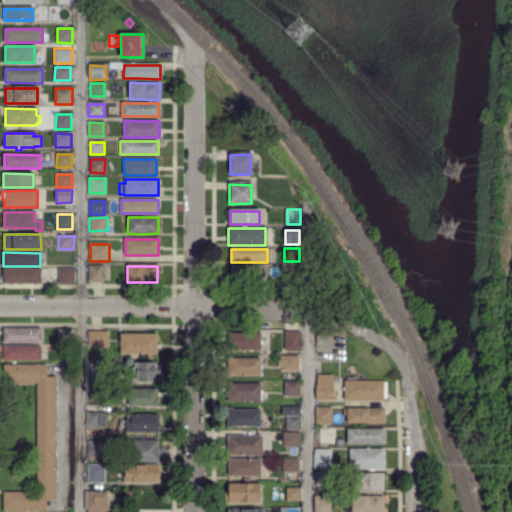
[(261,282),(230,282),(230,266),(261,266),(261,282)]
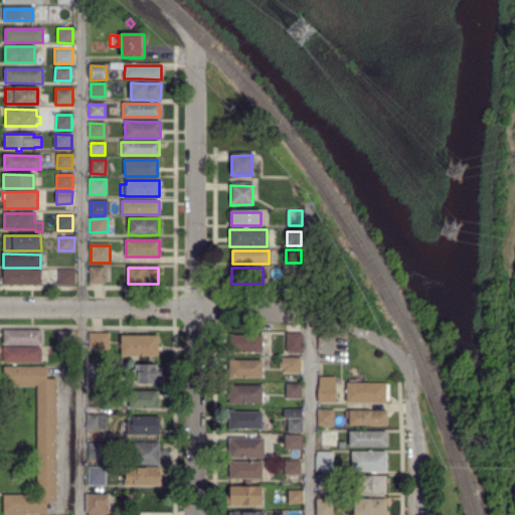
[(104,284),(91,284),(91,269),(104,269),(104,284)]
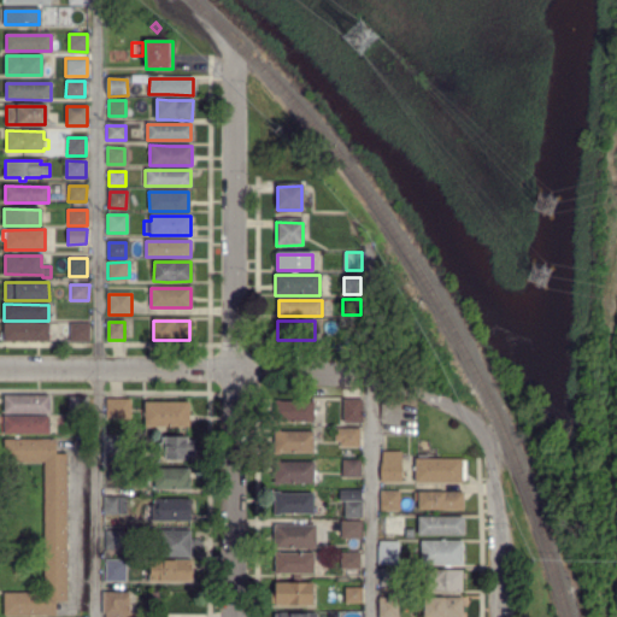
[(48,341),(5,341),(5,324),(48,325),(48,341)]
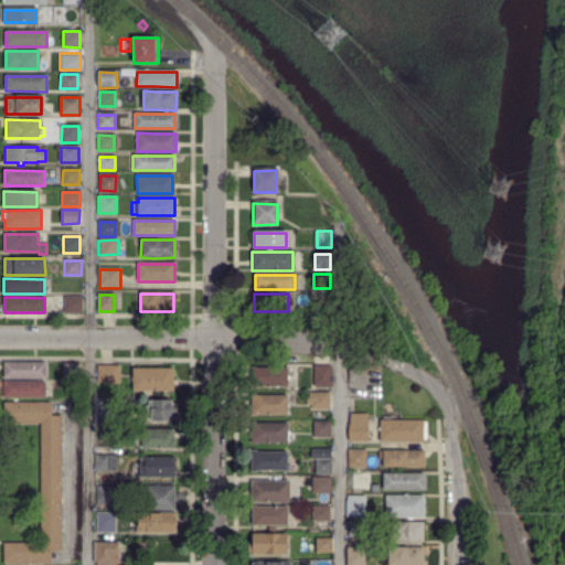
[(64,312),(65,297),(82,298),(81,312),(64,312)]
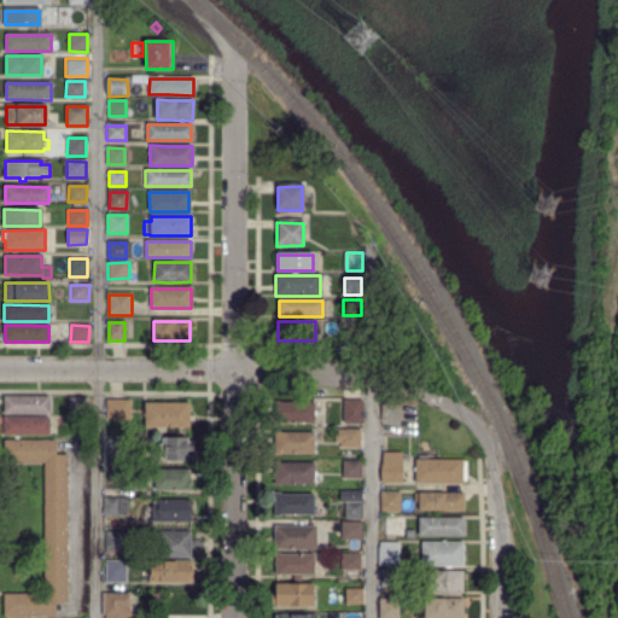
[(48,414),(4,414),(4,396),(48,396),(48,414)]
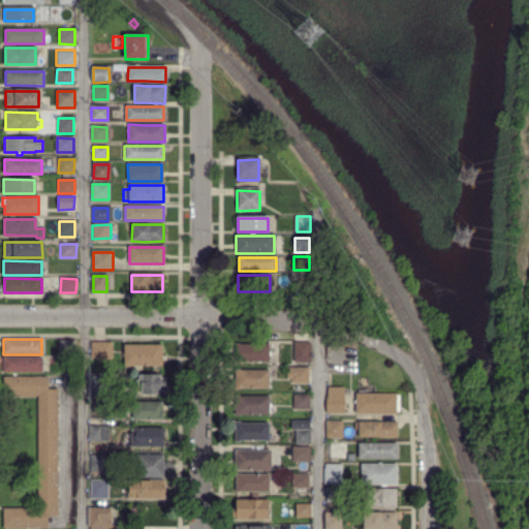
[(74,352),(59,352),(59,341),(74,341),(74,352)]
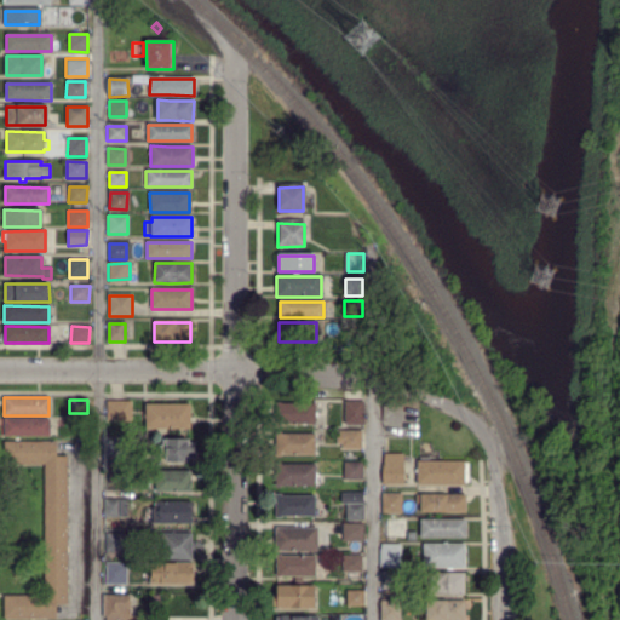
[(130,420),(108,419),(107,402),(130,402),(130,420)]
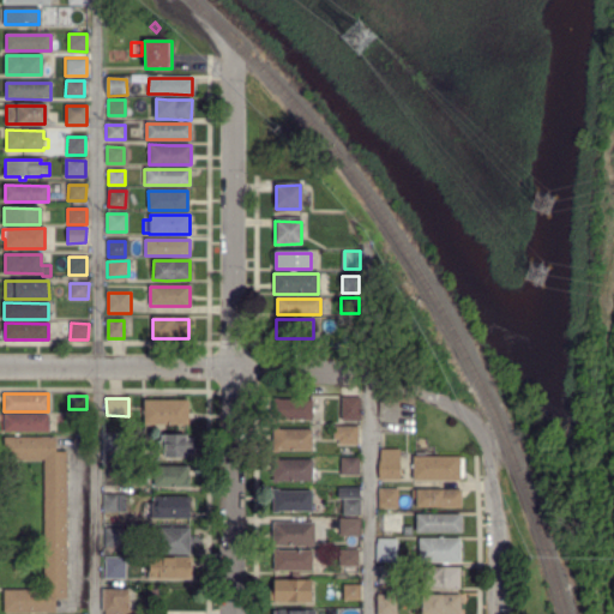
[(360,420),(343,420),(342,398),(359,399),(360,420)]
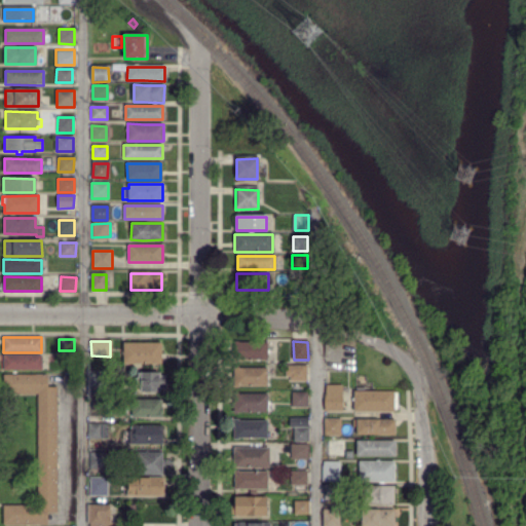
[(234,359),(234,351),(232,351),(232,344),(234,344),(235,342),(266,343),(266,350),(269,350),(269,354),(267,354),(267,358),(266,358),(266,359),(234,359)]
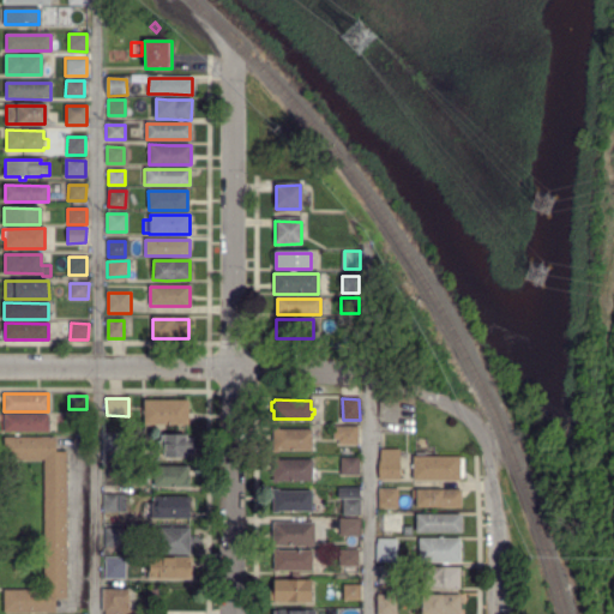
[(187,425),(166,423),(145,423),(145,401),(166,401),(187,401),(187,425)]
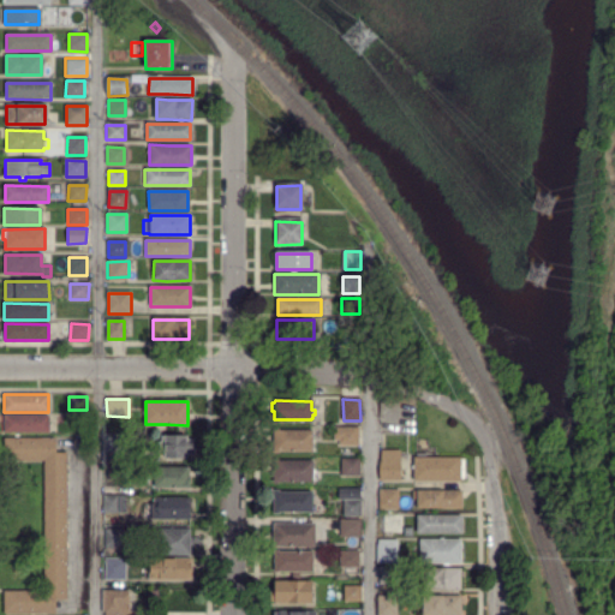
[(4,433),(4,416),(48,416),(48,433),(4,433)]
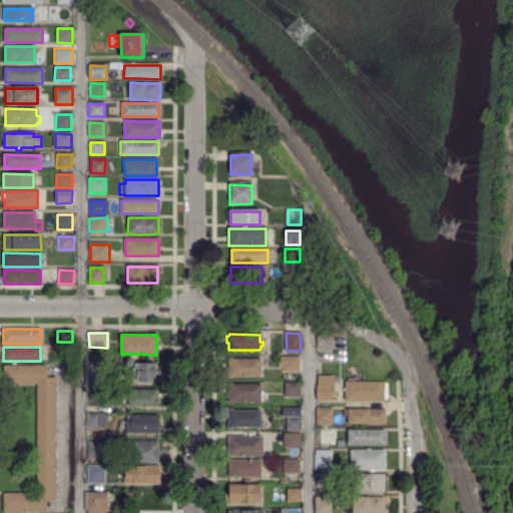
[(298,371),(285,371),(286,357),(299,358),(298,371)]
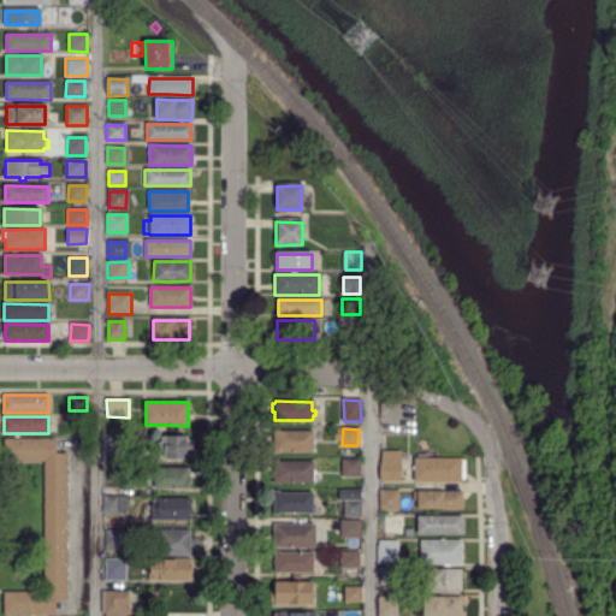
[(279,454),(273,454),(273,431),(278,431),(278,432),(312,432),(312,440),(315,440),(315,445),(314,445),(314,451),(279,451),(279,454)]
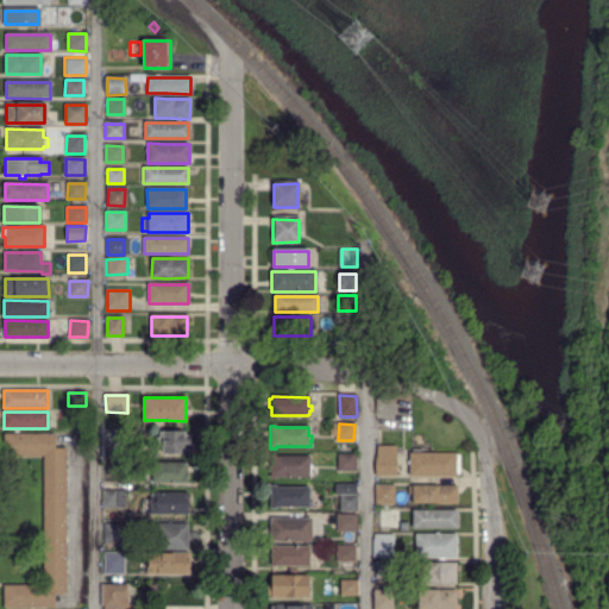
[(124,446),(104,446),(104,431),(124,431),(124,446)]
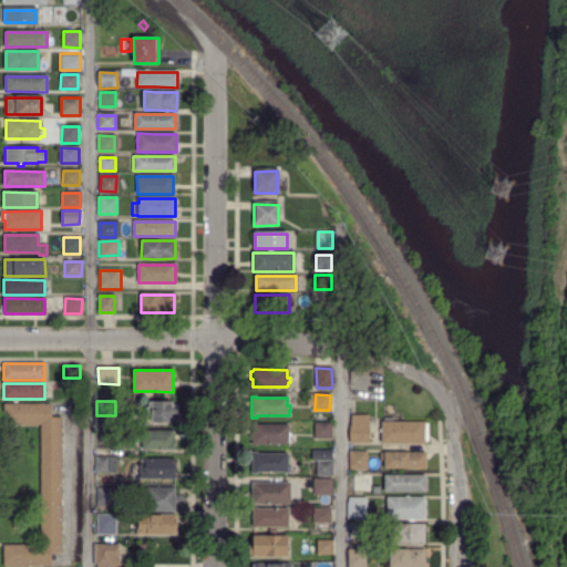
[(152,422),(151,422),(151,415),(145,415),(145,408),(148,408),(148,402),(153,402),(172,402),(172,406),(177,406),(177,419),(172,418),(172,422),(152,422)]
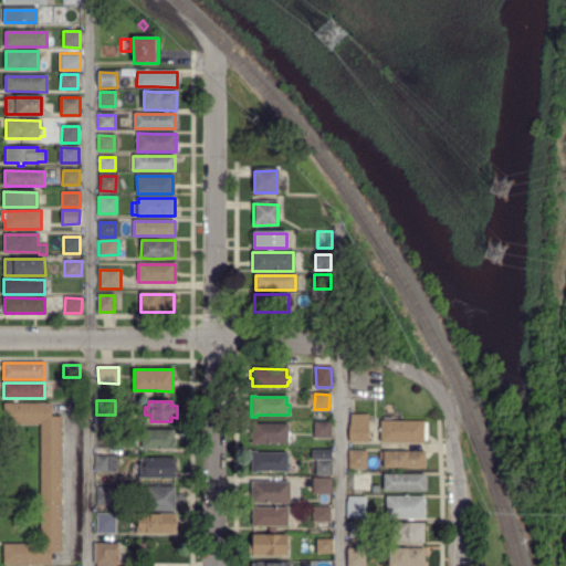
[(3,564),(3,544),(40,544),(40,425),(3,425),(3,404),(50,405),(50,417),(61,417),(61,551),(51,551),(50,564),(3,564)]
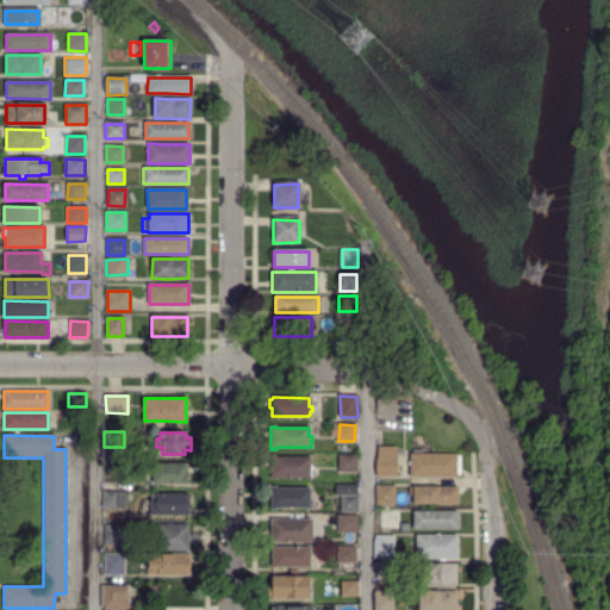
[(396,475),(377,475),(377,458),(379,458),(379,448),(396,448),(396,475)]
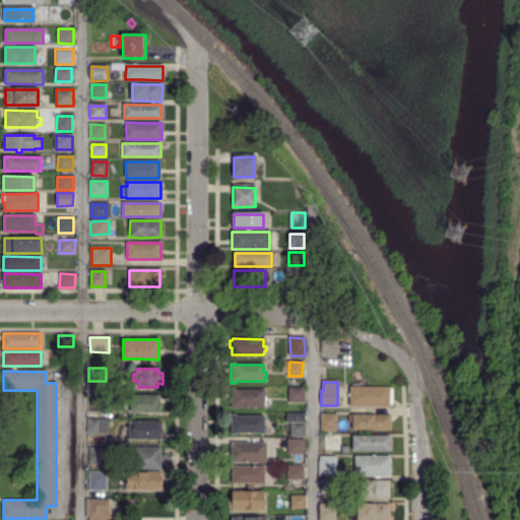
[(350,406),(350,387),(351,387),(351,385),(360,385),(360,387),(389,387),(389,388),(392,388),(392,405),(388,405),(388,406),(350,406)]
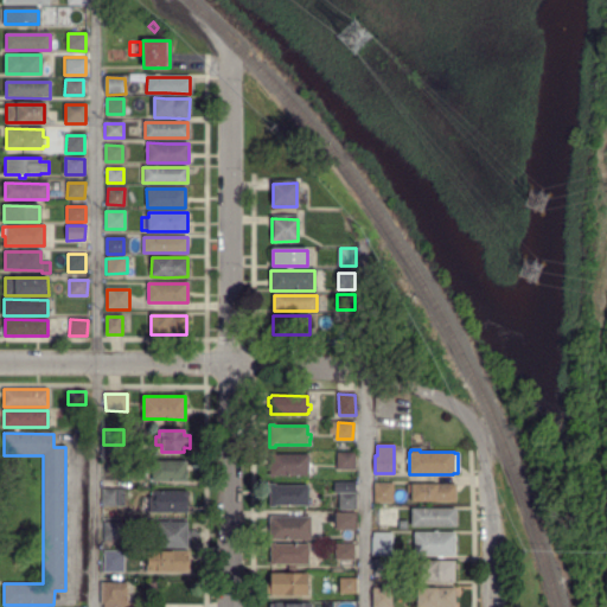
[(353,468),(337,468),(337,453),(353,453),(353,468)]
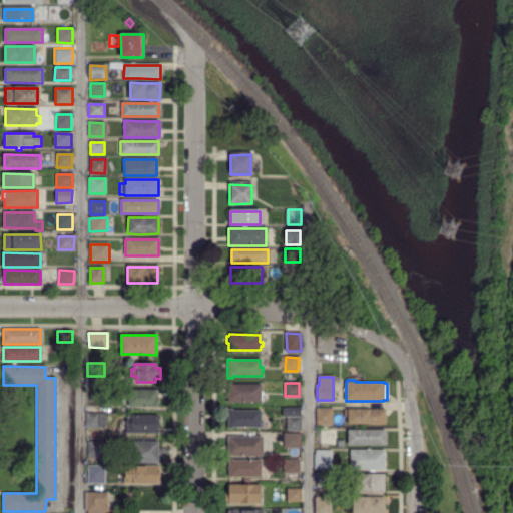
[(231,403),(228,403),(228,384),(230,384),(230,385),(260,386),(260,392),(262,392),(262,402),(231,402),(231,403)]
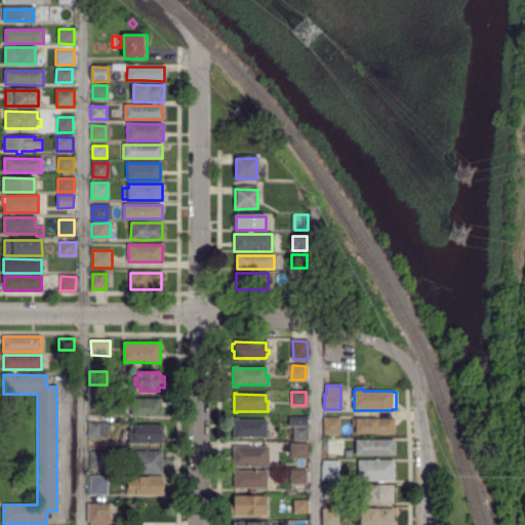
[(161,415),(140,415),(131,415),(131,399),(140,399),(161,399),(161,415)]
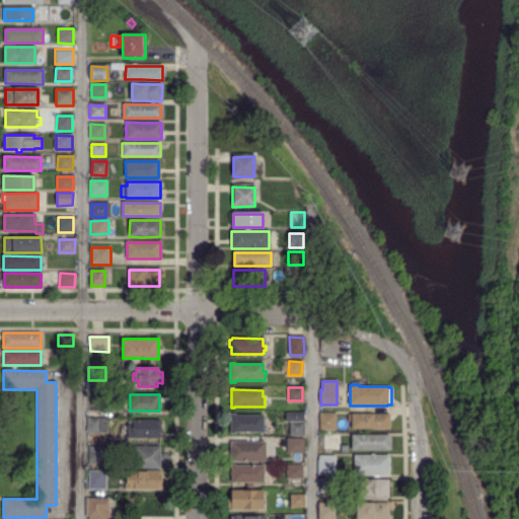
[(90,404),(91,395),(106,395),(105,404),(90,404)]
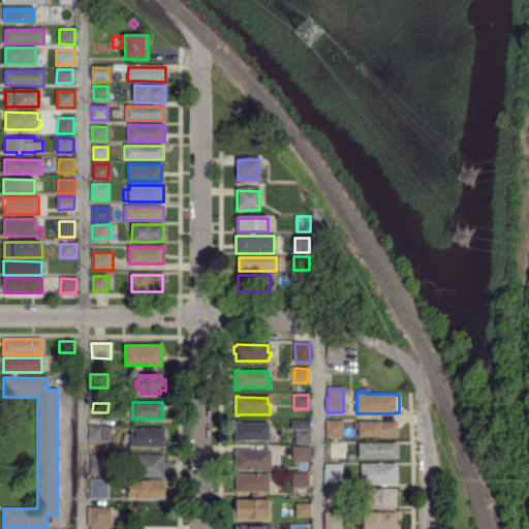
[(239,442),(236,442),(236,422),(240,422),(240,423),(269,424),(268,431),(272,431),(272,435),(270,435),(270,440),(239,440),(239,442)]
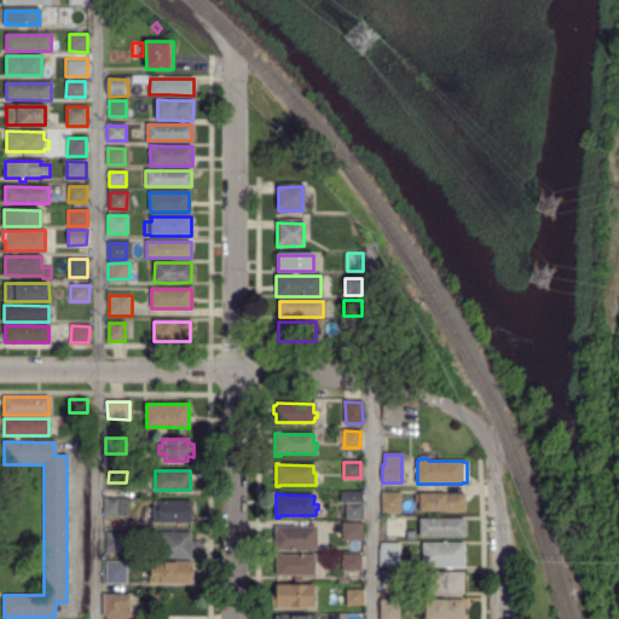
[(382,512),(382,493),(400,495),(400,512),(382,512)]
